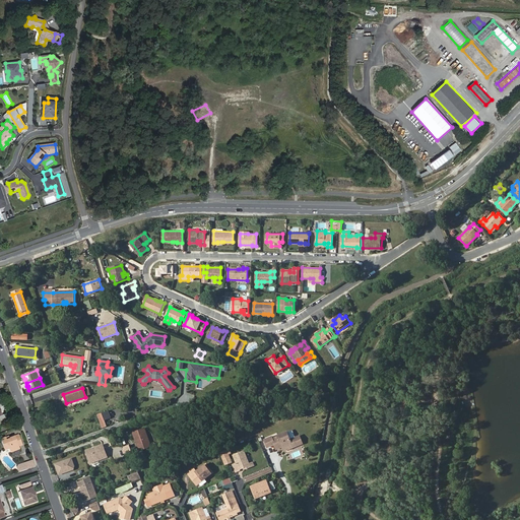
[(111,416),(109,410),(102,413),(104,419),(111,416)]
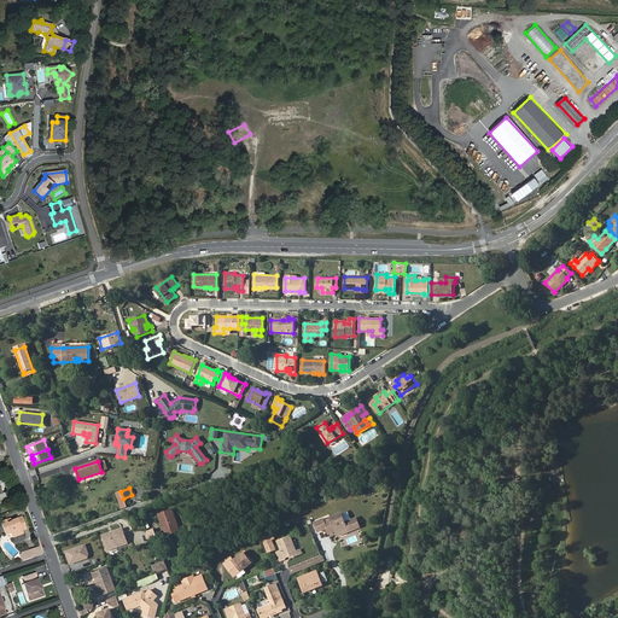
[(169,509),(156,514),(162,532),(175,528),(169,509)]
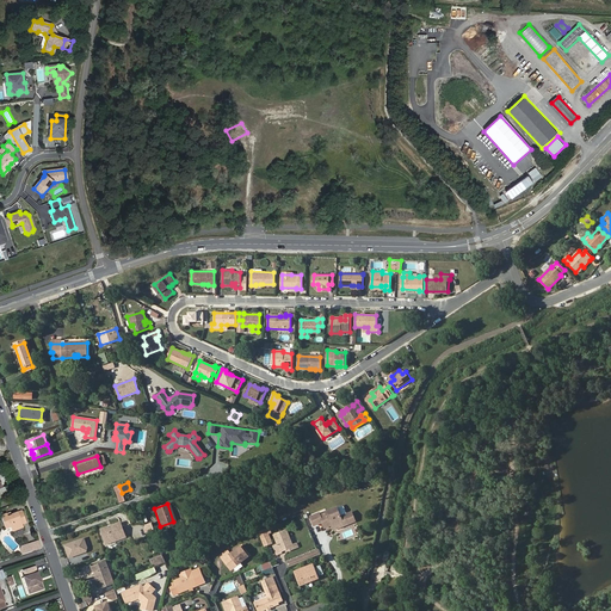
[(319,513),(310,517),(314,526),(322,523),(325,528),(332,525),(333,526),(343,523),(344,526),(356,522),(351,512),(346,514),(344,507),(341,506),(337,508),(337,507),(326,512),(326,513),(320,516),(319,513)]
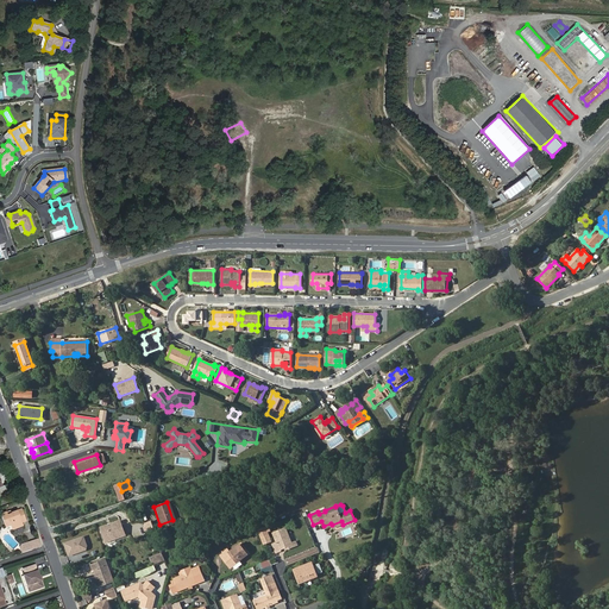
[(8,516),(7,514),(7,513),(1,515),(6,527),(12,525),(13,529),(20,527),(19,525),(23,522),(27,521),(23,510),(12,514),(8,516)]
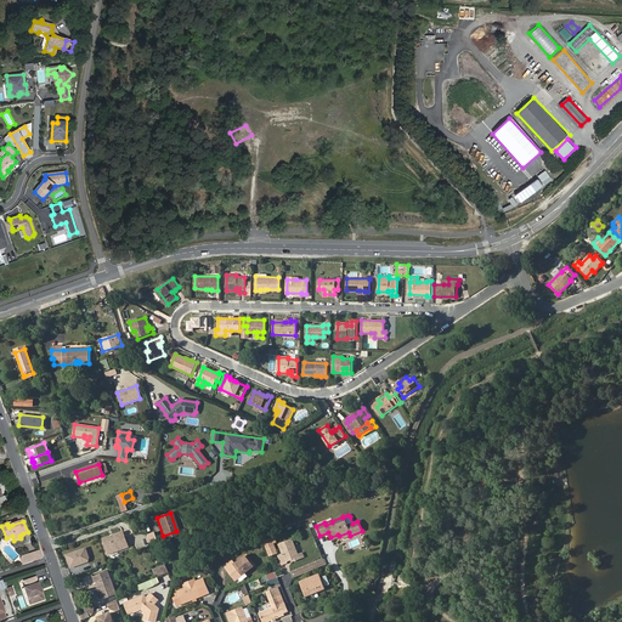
[(125,532),(105,539),(111,554),(130,547),(125,532)]
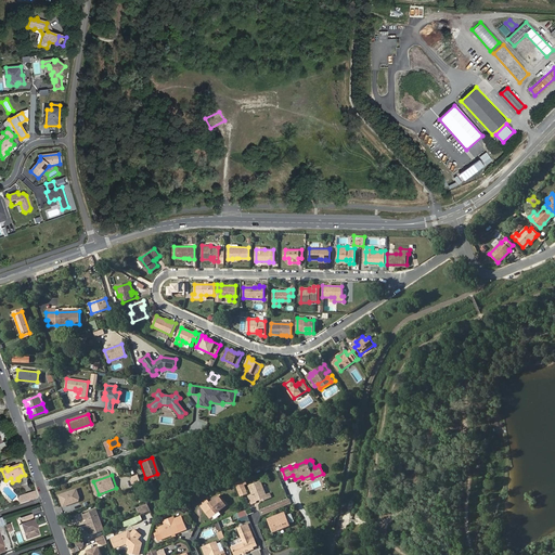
[(137,475),(130,477),(132,485),(139,481),(137,475)]
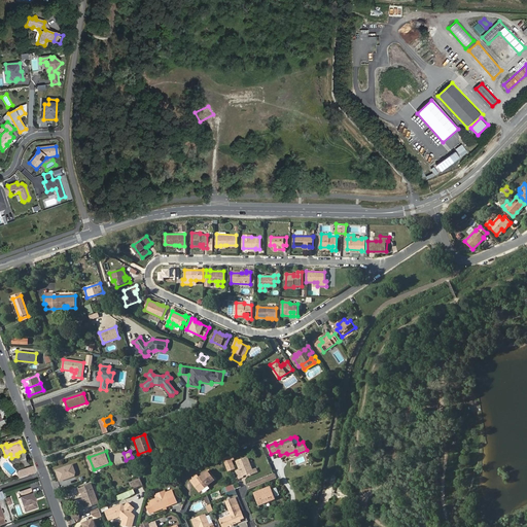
[(231,456),(222,460),(226,472),(236,469),(231,456)]
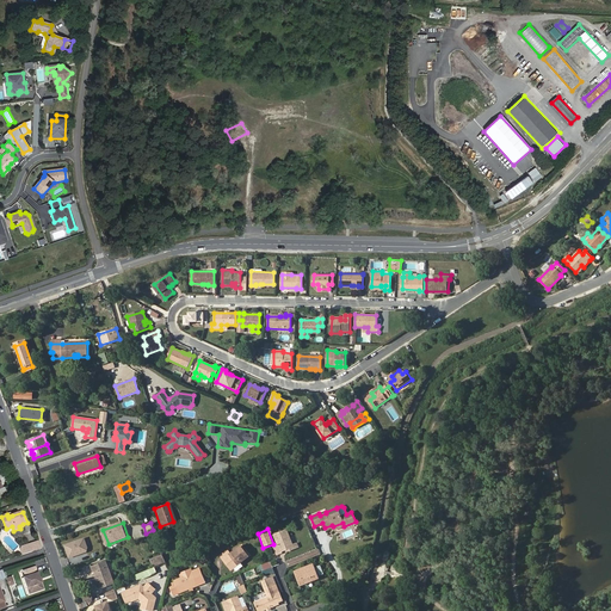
[(281,551),(287,548),(288,550),(298,545),(297,542),(292,544),(285,529),(273,535),(277,543),(272,545),(276,554),(281,551)]
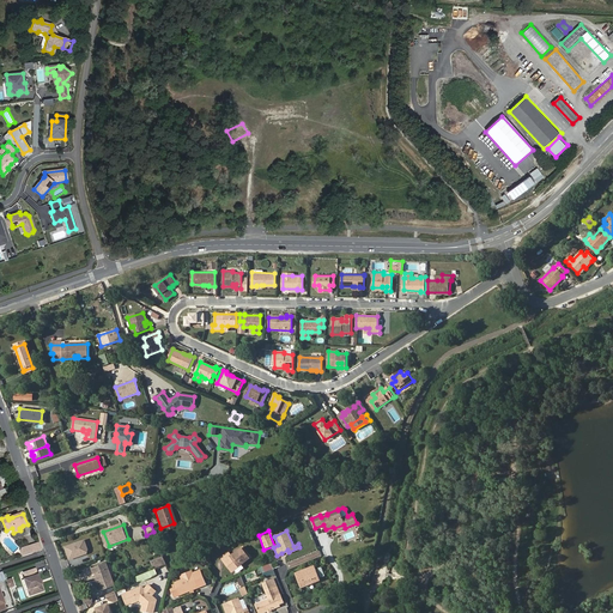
[(345,540),(354,535),(352,530),(343,535),(345,540)]
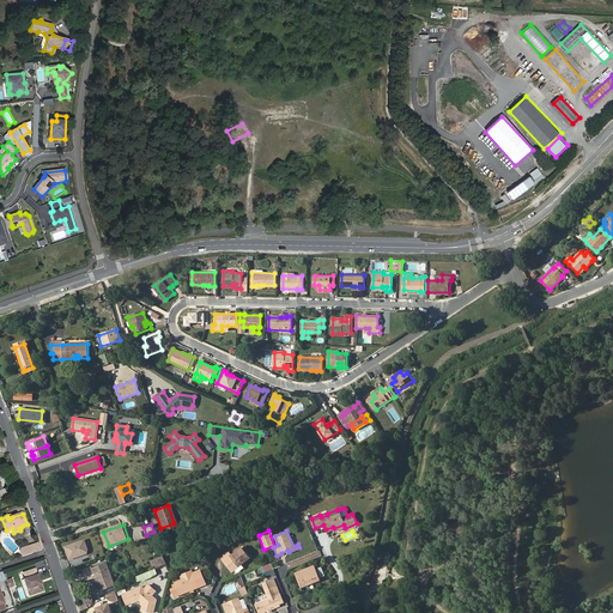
[(85,539),(64,547),(68,560),(90,553),(85,539)]
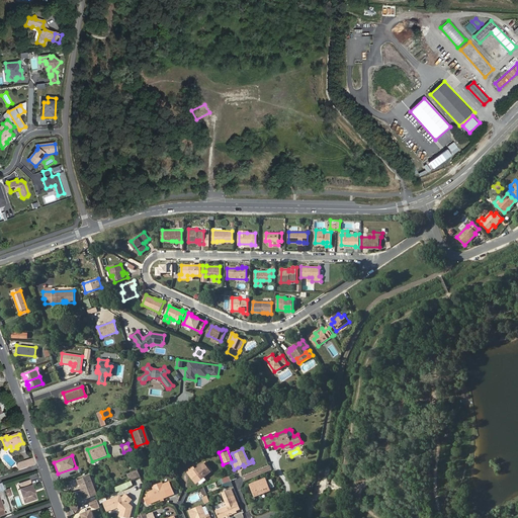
[(34,458),(27,461),(29,467),(36,464),(34,458)]
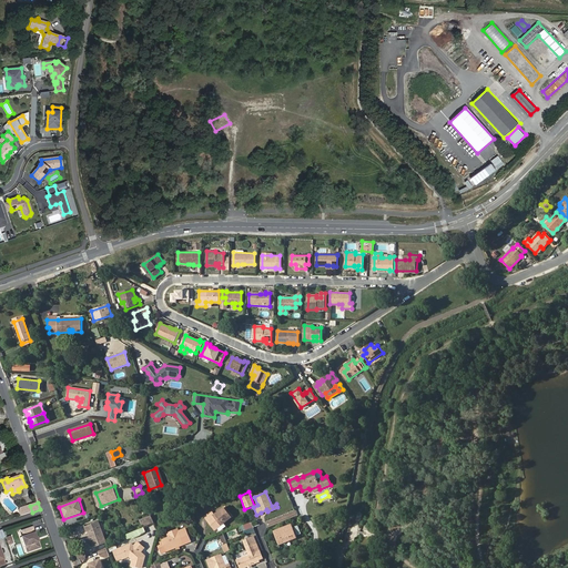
[(225,506),(214,515),(212,510),(204,516),(208,520),(209,519),(216,528),(232,516),(225,506)]
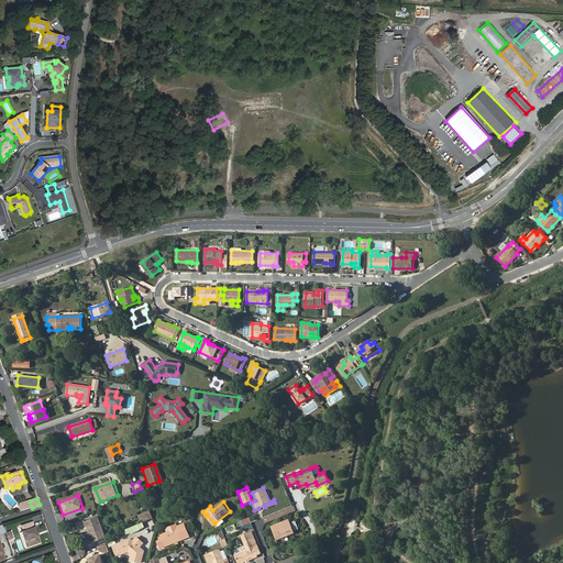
[(139,522),(152,519),(148,511),(136,515),(139,522)]
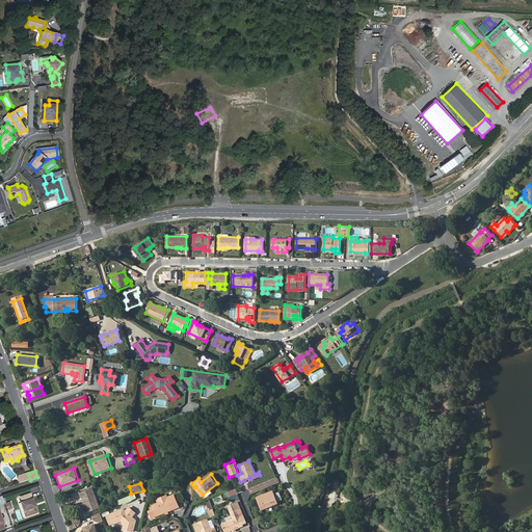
[(91,489),(79,494),(81,499),(82,499),(85,507),(87,512),(99,507),(91,489)]
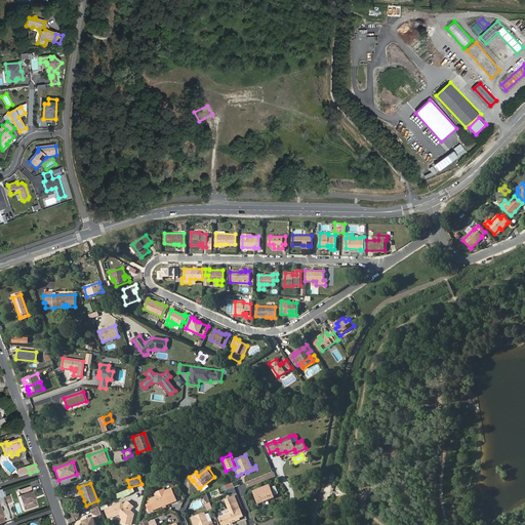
[(270,485),(253,492),(258,505),(275,497),(270,485)]
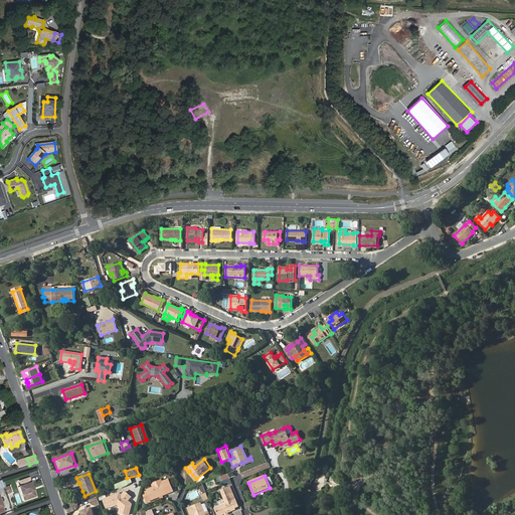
[(20,481),(22,486),(27,500),(38,497),(36,492),(34,487),(33,483),(32,483),(30,478),(20,481)]
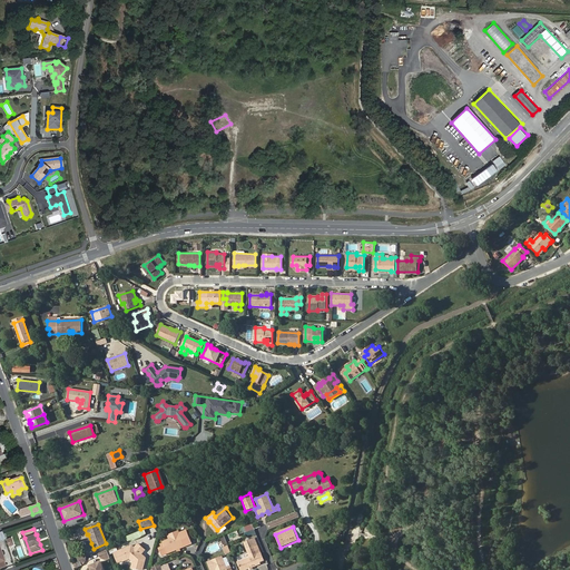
[(144,530),(125,536),(126,541),(145,536),(144,530)]
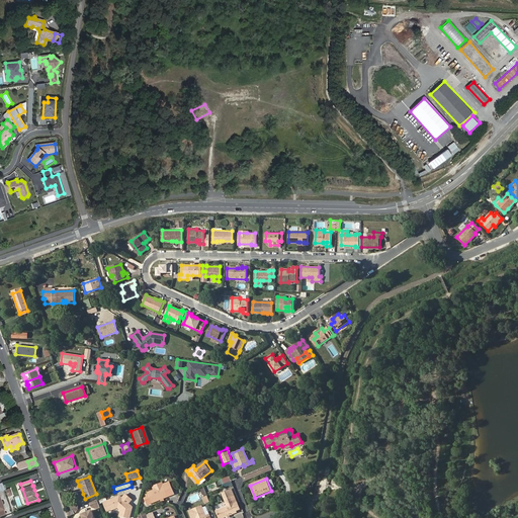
[(164,486),(155,490),(149,492),(149,493),(147,494),(148,498),(146,499),(148,504),(175,493),(170,482),(163,484),(164,486)]
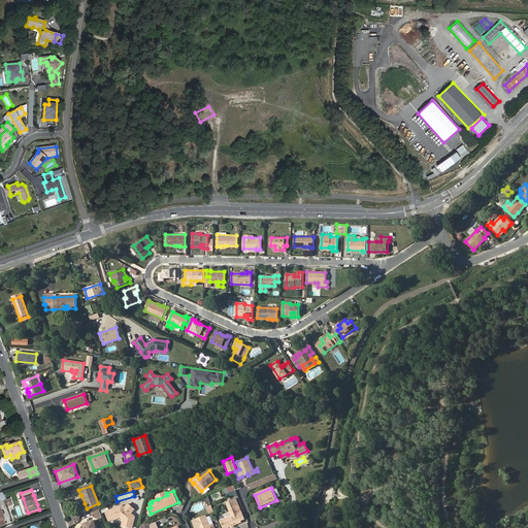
[(210,494),(211,500),(221,498),(220,492),(210,494)]
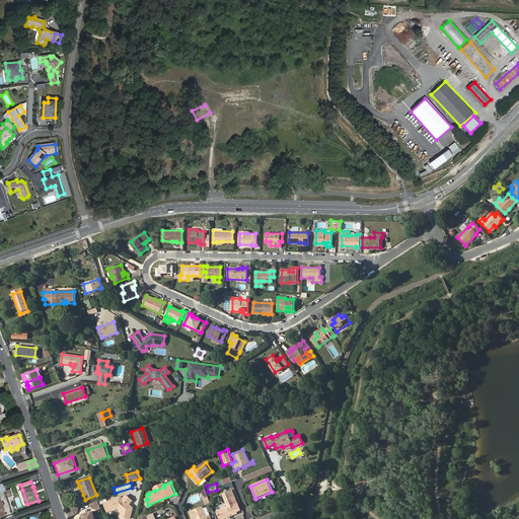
[(220,518),(227,517),(229,516),(237,512),(237,511),(234,505),(231,497),(229,491),(223,494),(228,507),(217,511),(220,518)]
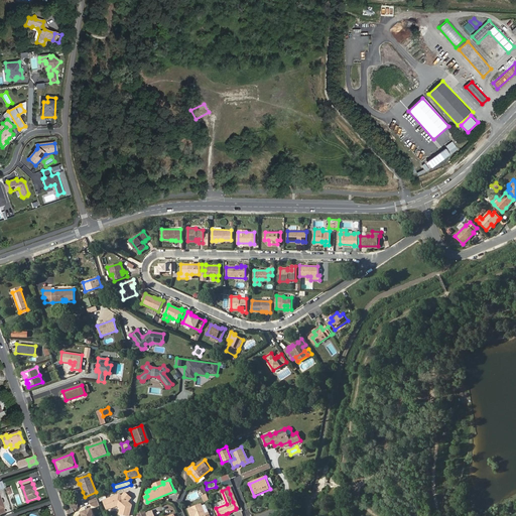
[(189,501),(199,497),(197,491),(187,495),(189,501)]
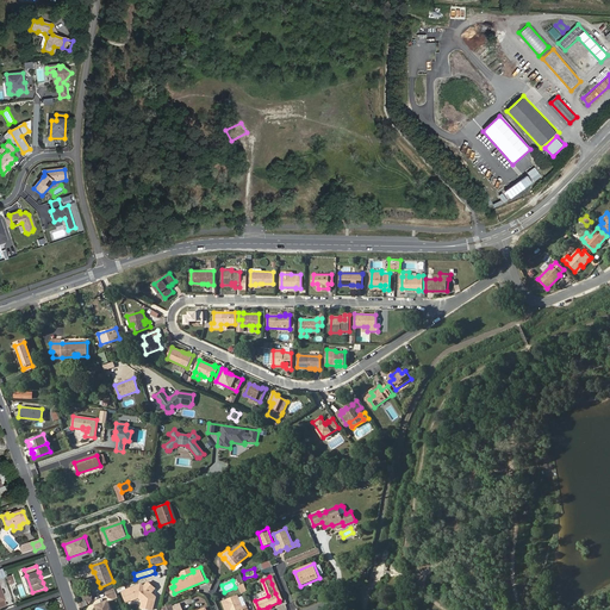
[(141,584),(126,590),(131,601),(139,597),(143,601),(142,607),(153,609),(156,596),(151,593),(149,593),(148,592),(149,591),(153,591),(155,589),(148,582),(144,585),(141,584)]
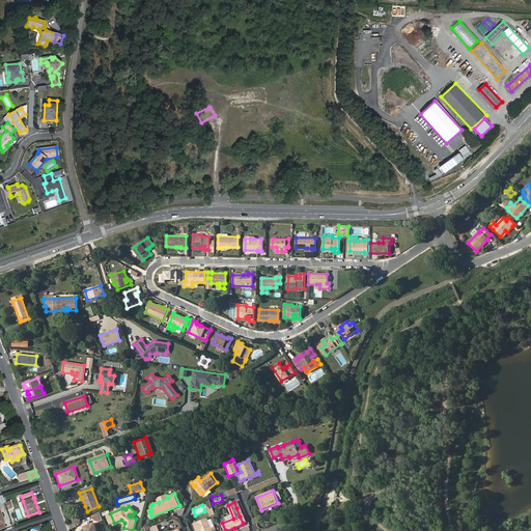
[(100,512),(92,515),(94,521),(98,519),(99,522),(103,521),(100,512)]
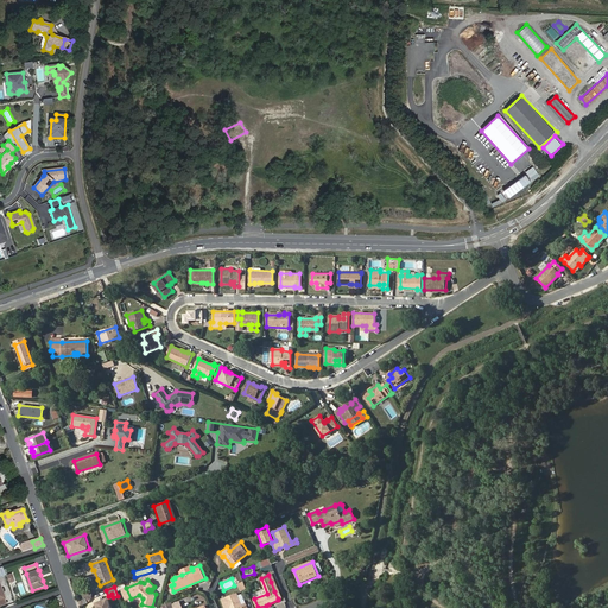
[(247,607),(246,603),(241,605),(236,594),(222,599),(225,607),(247,607)]
